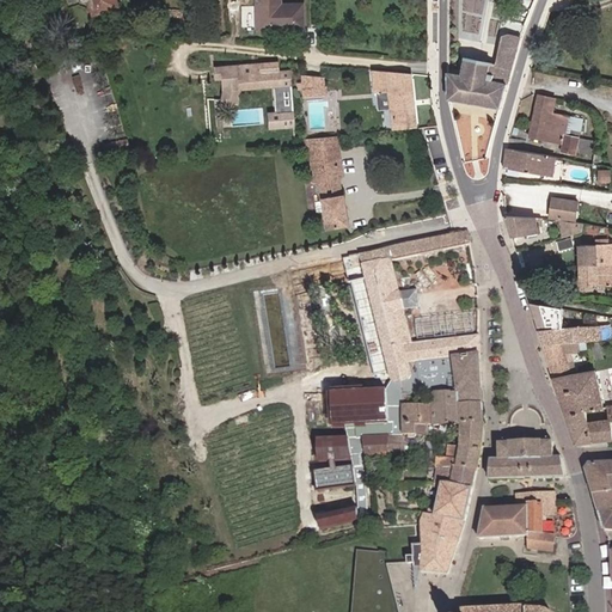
[(112,0),(77,0),(78,2),(84,5),(86,4),(90,14),(115,7),(112,0)]
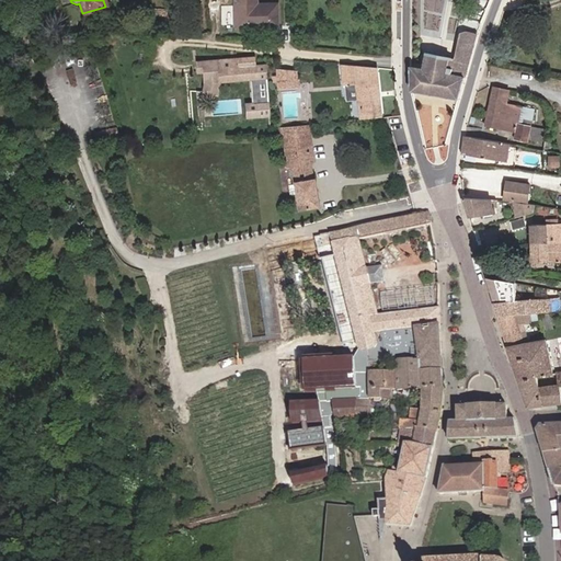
[(251,8),(250,0),(233,0),(236,30),(276,27),(276,6),(256,8),(251,8)]
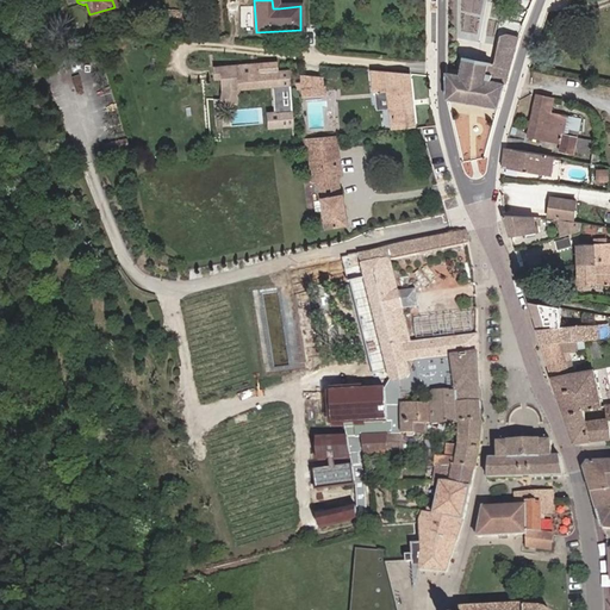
[(499,107),(518,36),(508,33),(500,36),(497,63),(466,58),(462,75),(447,73),(448,100),(499,107)]
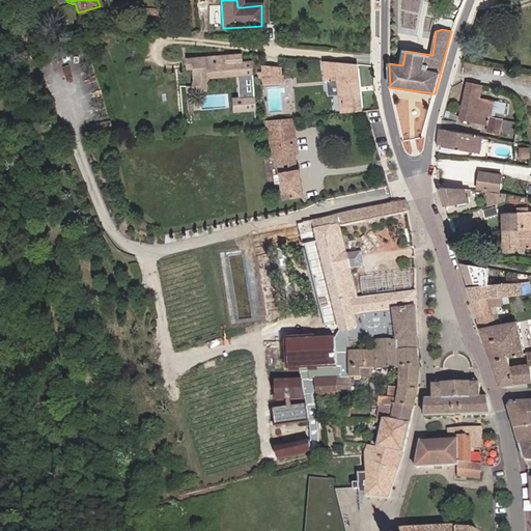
[(240,55),(186,59),(187,70),(192,70),(193,80),(190,87),(202,92),(207,80),(243,78),(242,63),(241,63),(240,55)]
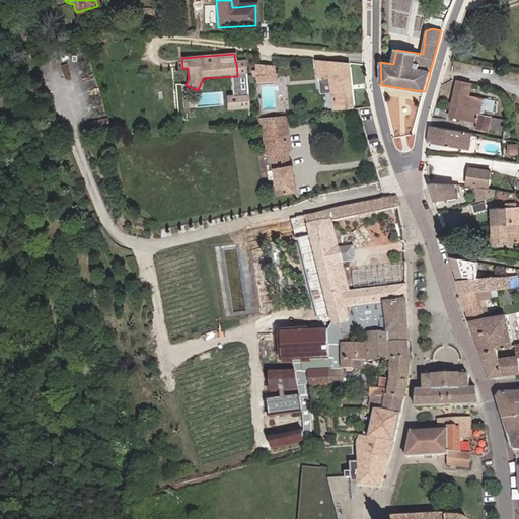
[(348,64),(316,61),(317,79),(329,78),(330,93),(332,110),(353,108),(348,64)]
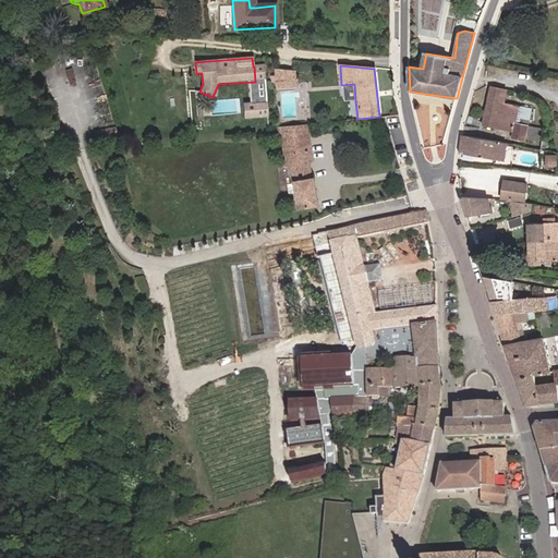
[(294,71),(276,70),(277,87),(295,86),(294,71)]
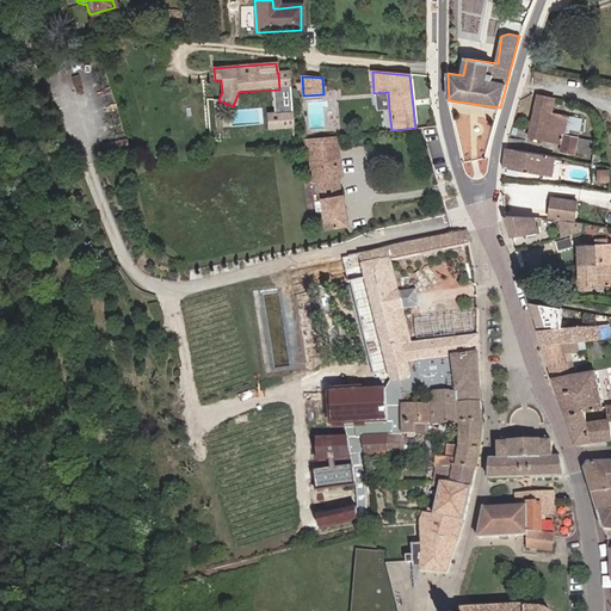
[(388,92),(374,93),(376,110),(389,110),(388,92)]
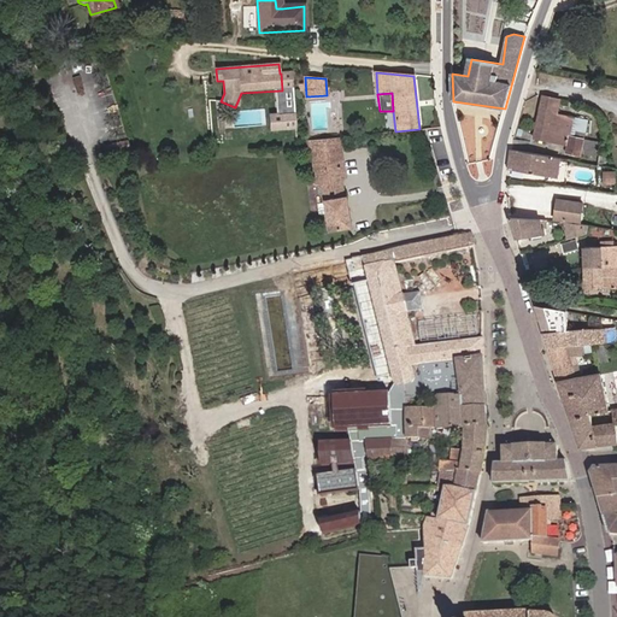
[(560,100),(542,97),(534,139),(566,146),(565,153),(581,157),(585,140),(574,137),(575,131),(585,134),(587,121),(558,113),(560,100)]
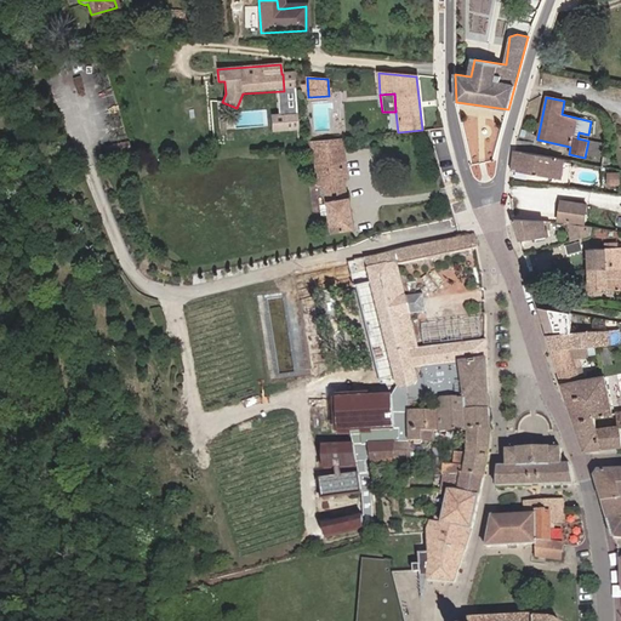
[(295,121),(288,121),(288,132),(281,132),(281,140),(296,140),(295,121)]
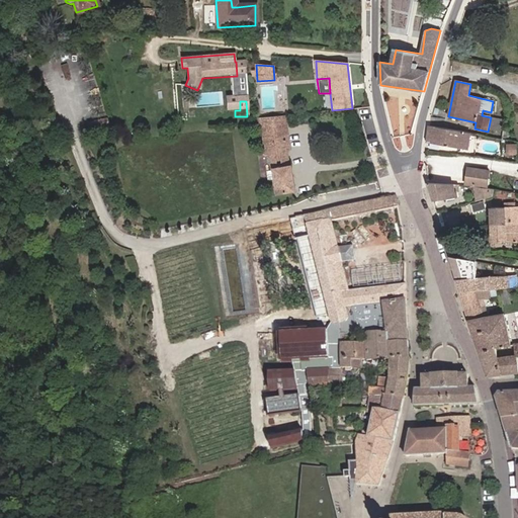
[(107,118),(88,121),(89,128),(109,125),(107,118)]
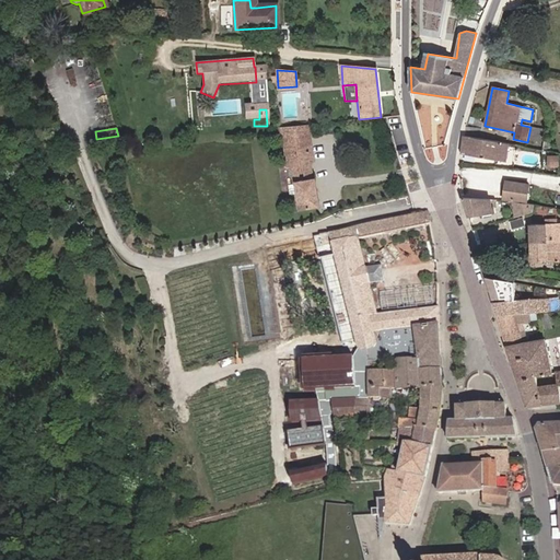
[(283,143),(276,143),(277,159),(284,158),(286,168),(290,168),(296,210),(316,207),(308,163),(313,163),(308,131),(307,129),(306,129),(305,128),(283,131),(283,143)]
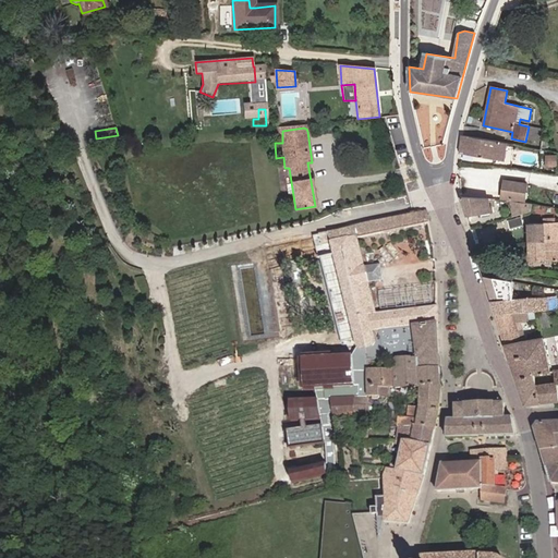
[(507,144),(463,135),(459,154),(460,154),(504,161),(507,144)]
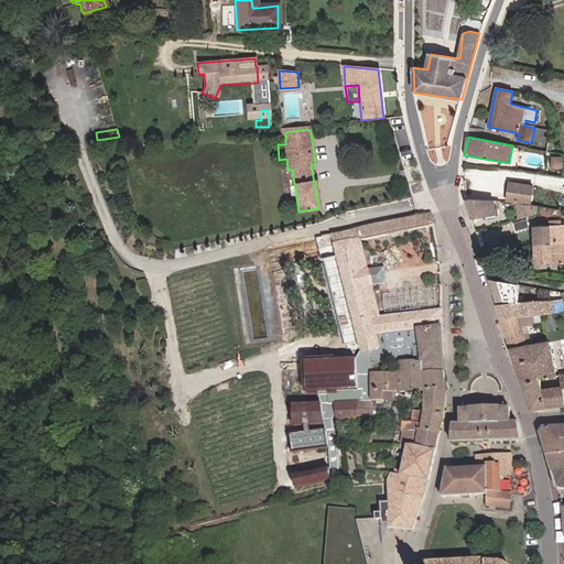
[(519,164),(521,149),(511,148),(509,162),(519,164)]
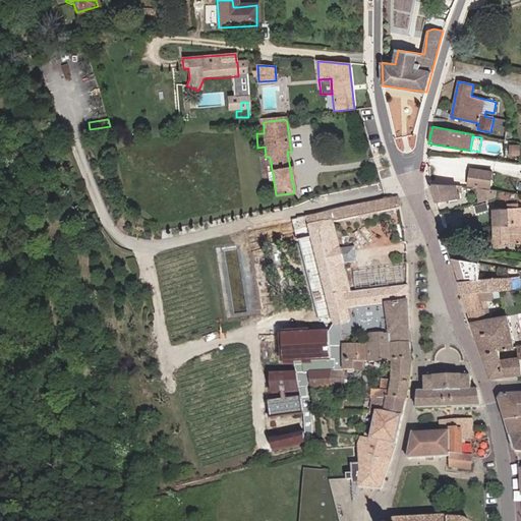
[(513,151),(520,152),(520,142),(511,141),(510,148),(513,149),(513,151)]
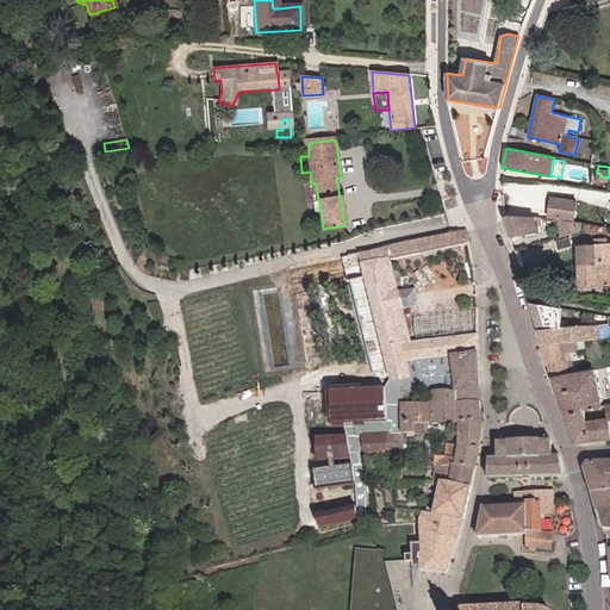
[(565,203),(552,200),(549,218),(573,221),(577,201),(565,200),(565,203)]
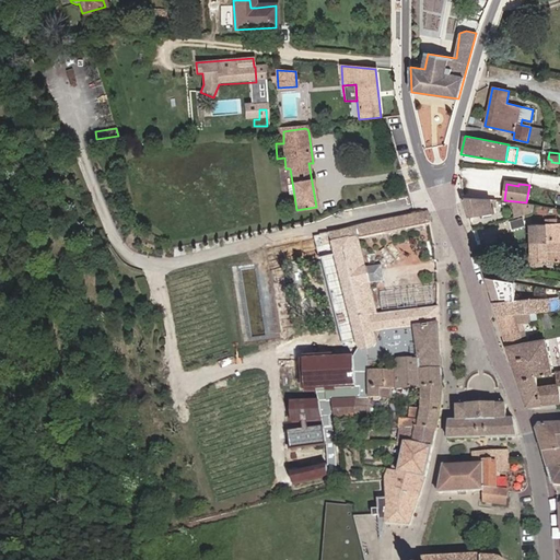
[(463,198),(469,218),(494,213),(493,208),(491,208),(490,201),(463,198)]
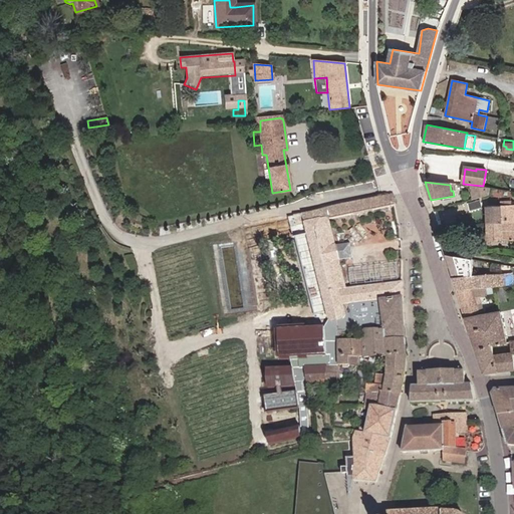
[(489,190),(472,187),(473,199),(488,195),(489,190)]
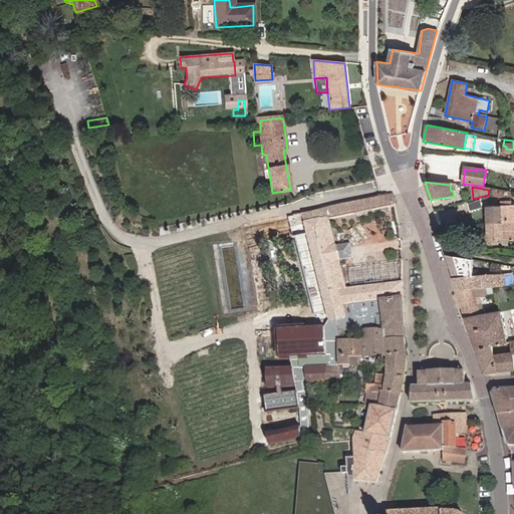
[(387,339),(406,339),(403,298),(403,281),(382,283),(379,284),(346,288),(339,260),(335,246),(329,220),(396,206),(393,195),(322,210),(325,219),(306,223),(306,225),(329,320),(332,321),(339,320),(339,331),(386,329),(387,339)]
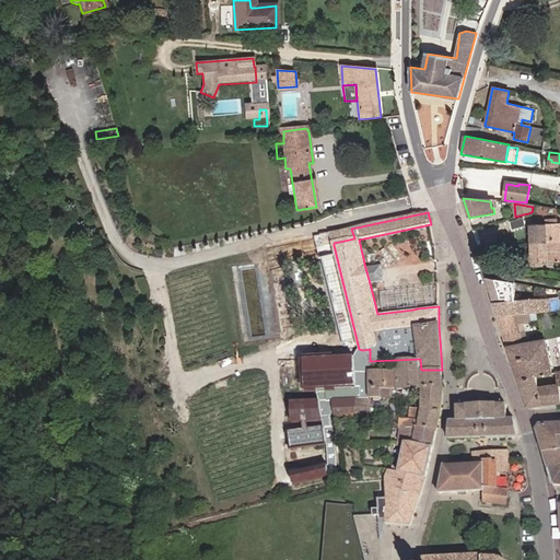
[(559,243),(559,223),(558,224),(557,220),(546,220),(546,224),(531,224),(532,244),(559,243)]
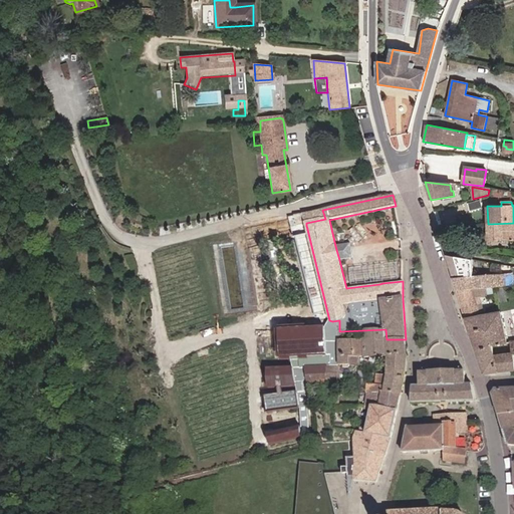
[(306,225),(303,214),(295,216),(294,216),(296,227),(306,225)]
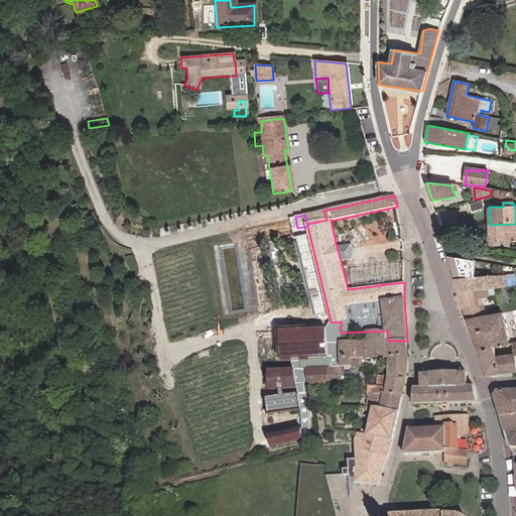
[(515,224),(490,225),(490,242),(515,241),(515,224)]
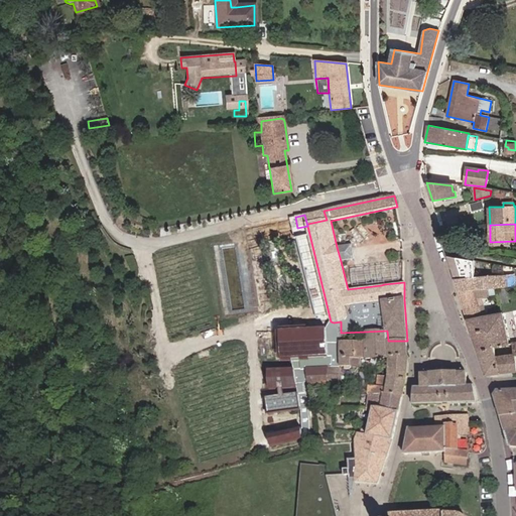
[(352,244),(337,247),(341,261),(355,258),(352,244)]
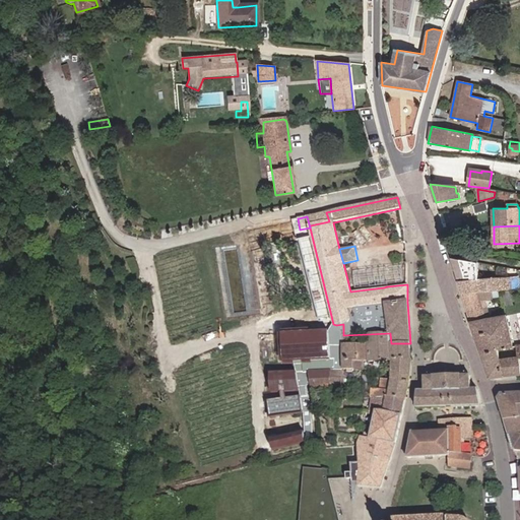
[(479,262),(452,258),(457,274),(461,265),(479,268),(479,262)]
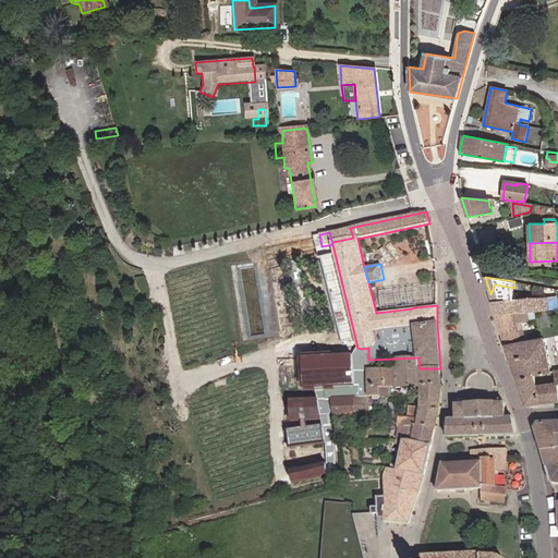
[(493,302),(497,315),(525,313),(529,313),(535,312),(548,312),(548,310),(546,298),(516,300),(514,288),(495,284),(490,294),(493,301),(493,302)]
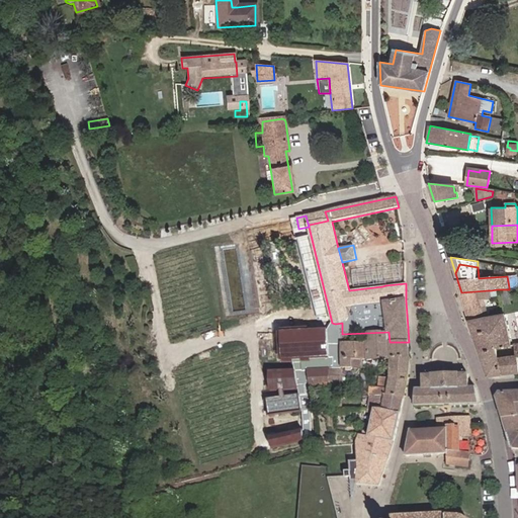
[(382,286),(385,285),(385,282),(399,281),(398,271),(354,276),(355,285),(381,283),(382,286)]
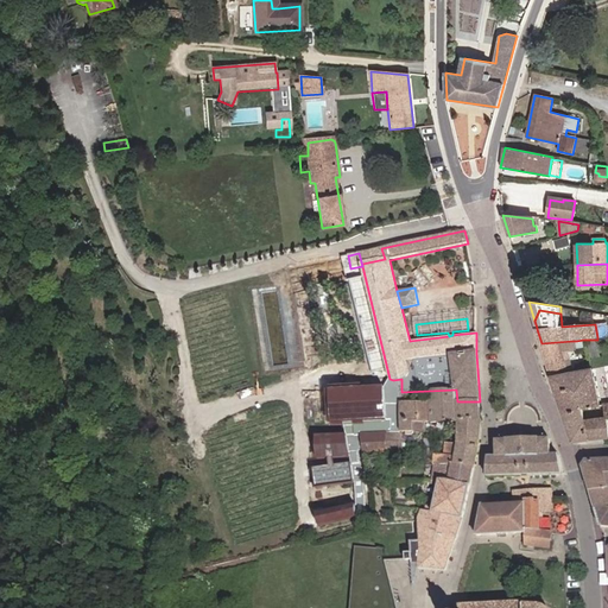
[(542,343),(551,373),(571,369),(570,360),(568,360),(568,359),(567,356),(564,358),(562,352),(574,350),(572,341),(542,343)]
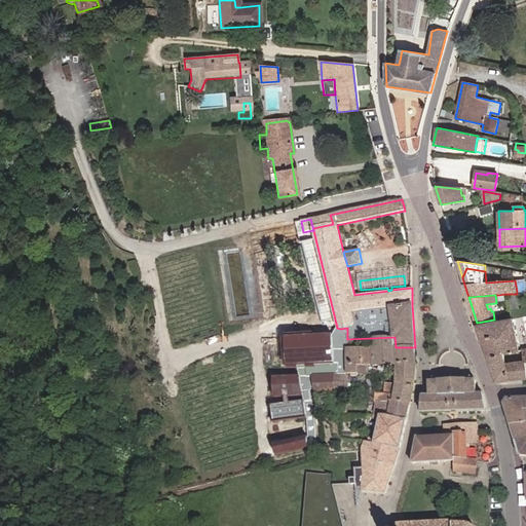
[(513,320),(478,326),(487,357),(502,353),(519,350),(513,320)]
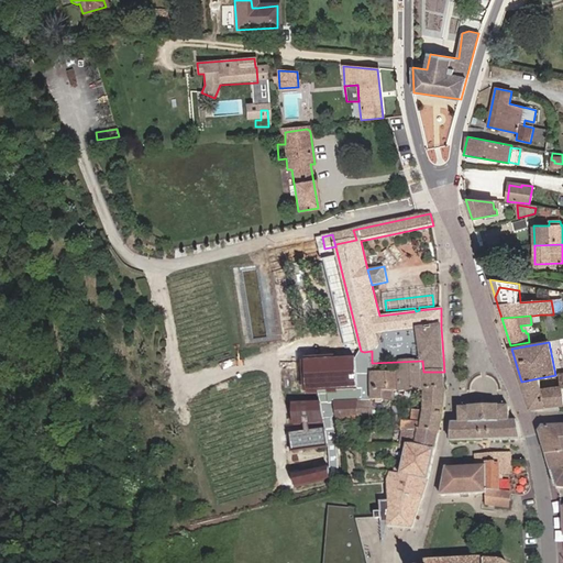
[(310,396),(311,396),(321,395),(323,404),(296,408),(298,429),(323,426),(323,421),(327,420),(324,404),(328,403),(329,407),(334,405),(334,403),(370,401),(372,363),(372,351),(364,352),(359,356),(357,360),(353,360),(313,364),(307,365),(309,385),(310,396)]
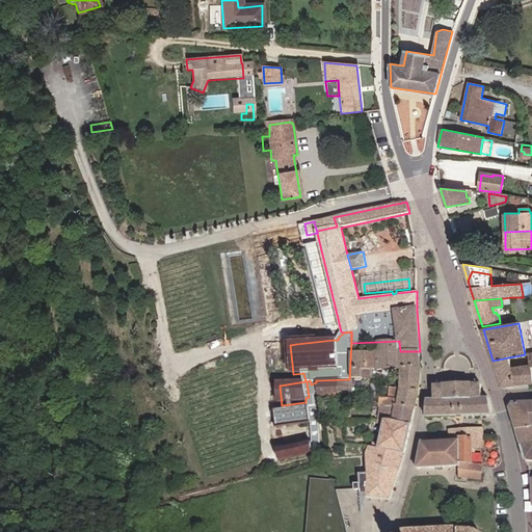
[(403,369),(420,369),(420,351),(400,351),(399,341),(351,343),(349,379),(349,395),(349,396),(372,393),(372,370),(403,369)]
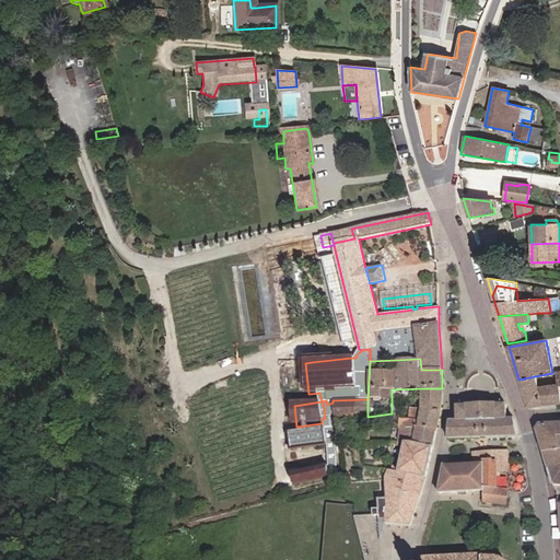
[(535,376),(518,380),(527,406),(559,403),(559,397),(559,389),(559,386),(559,385),(538,388),(535,376)]
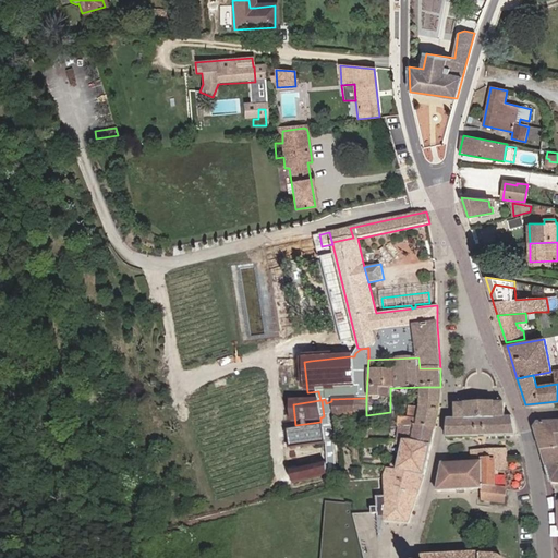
[(419,426),(434,429),(438,412),(440,387),(423,387),(421,409),(420,420),(409,419),(409,424),(400,424),(399,427),(419,426)]
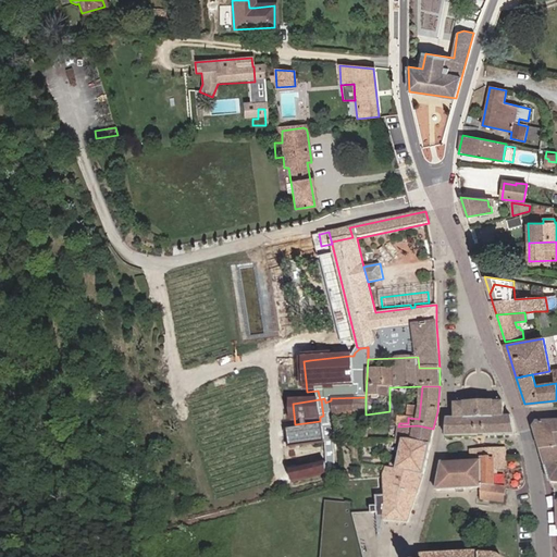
[(331,400),(336,436),(350,435),(349,415),(366,413),(366,397),(331,398),(331,400)]
